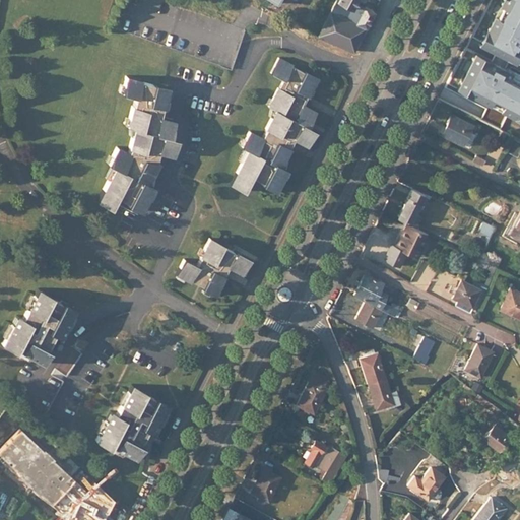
[(353,51),(366,26),(346,18),(351,7),(337,0),(336,0),(318,37),(353,51)]
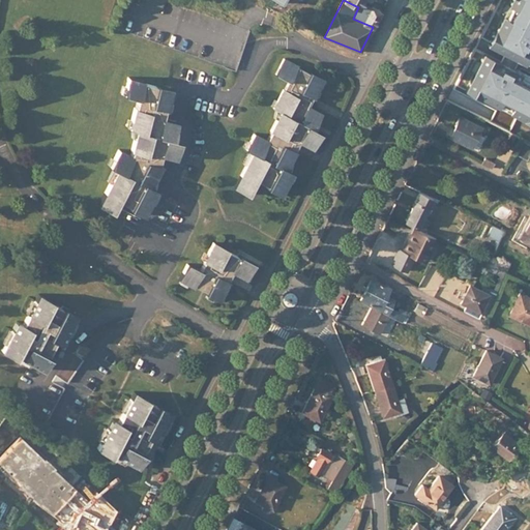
[(529,0),(498,0),(480,35),(499,45),(497,48),(529,64),(529,0)]
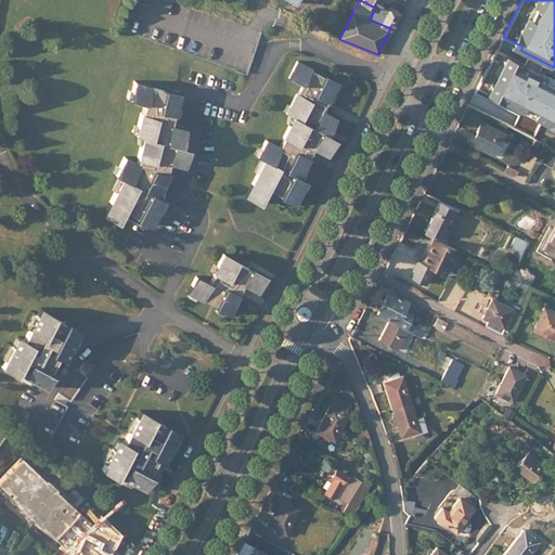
[(390,28),(399,12),(389,7),(388,9),(378,3),(375,8),(370,20),(390,28)]
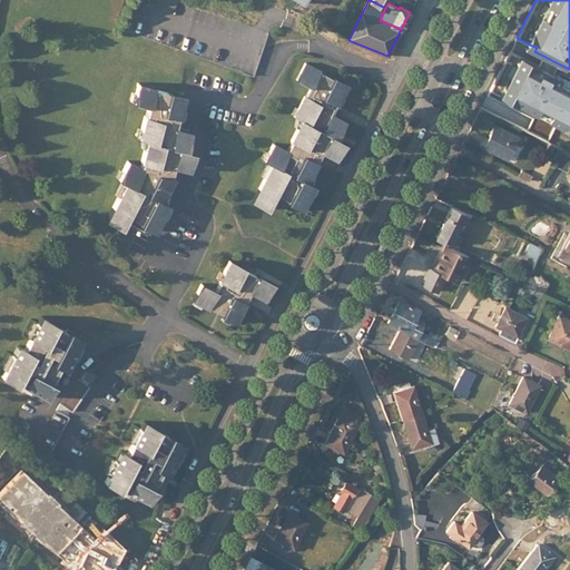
[(569,81),(510,50),(490,89),(569,130),(569,81)]
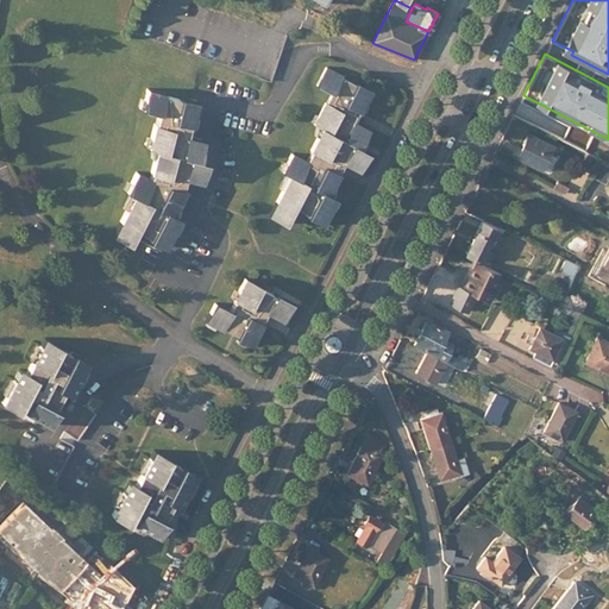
[(341,163),(357,171),(368,152),(360,149),(369,131),(353,123),(358,112),(360,113),(371,92),(357,83),(356,86),(340,76),(341,75),(325,67),(314,88),(330,95),(325,105),(322,104),(312,126),(319,131),(308,154),(309,154),(305,163),(290,156),(282,173),(288,177),(269,215),(284,224),(294,206),(307,213),(307,214),(322,223),(333,199),(326,195),(338,174),(336,174),(341,163)]
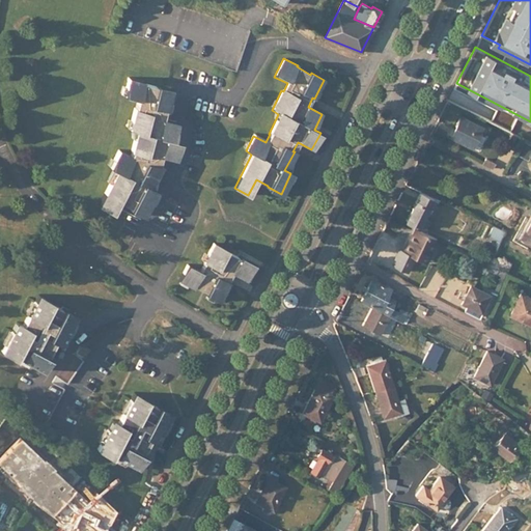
[(165,120),(173,89),(157,85),(156,88),(142,84),(143,82),(128,78),(122,95),(137,100),(134,109),(132,109),(127,130),(133,132),(129,151),(130,152),(128,157),(117,151),(108,168),(113,172),(95,205),(109,214),(117,200),(130,206),(129,208),(142,216),(157,190),(149,186),(162,166),(160,164),(162,157),(175,161),(179,143),(174,141),(177,123),(165,120)]
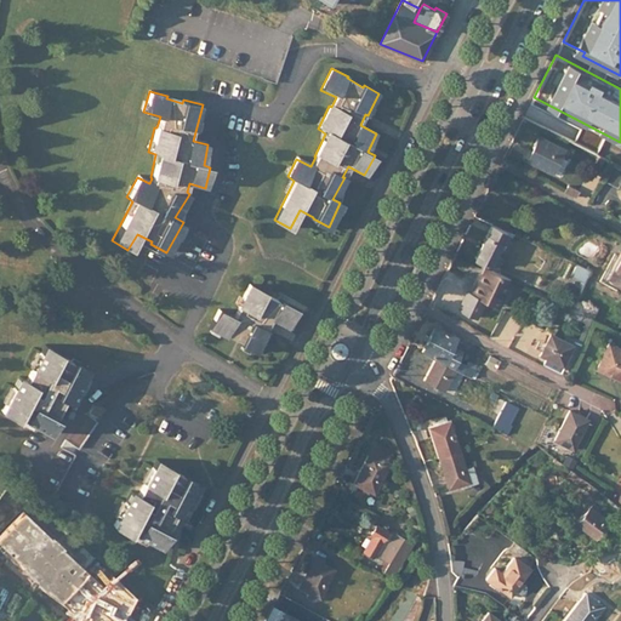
[(559,158),(563,151),(537,137),(533,149),(539,152),(531,165),(551,174),(559,158)]
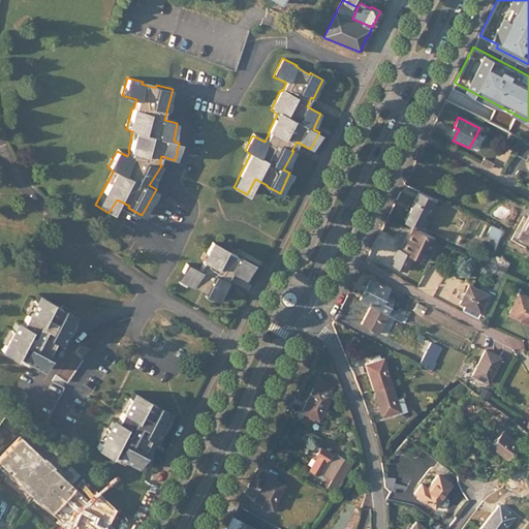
[(459,129),(454,127),(447,137),(453,141),(459,129)]
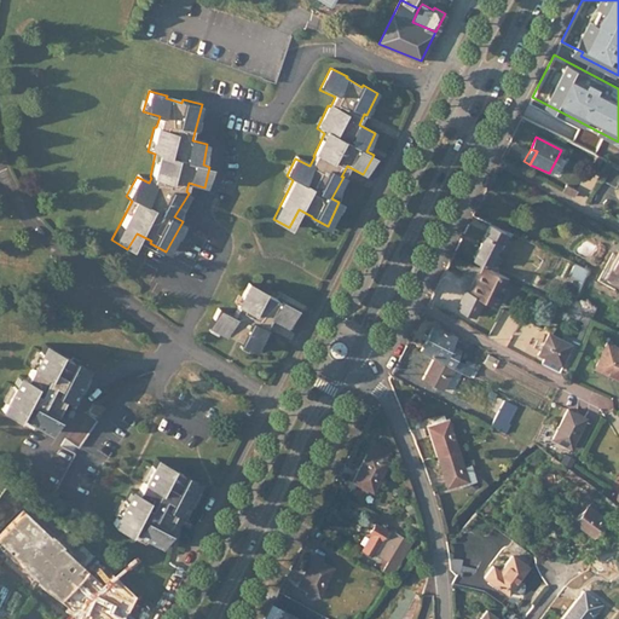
[(557,157),(549,173),(557,177),(565,161),(557,157)]
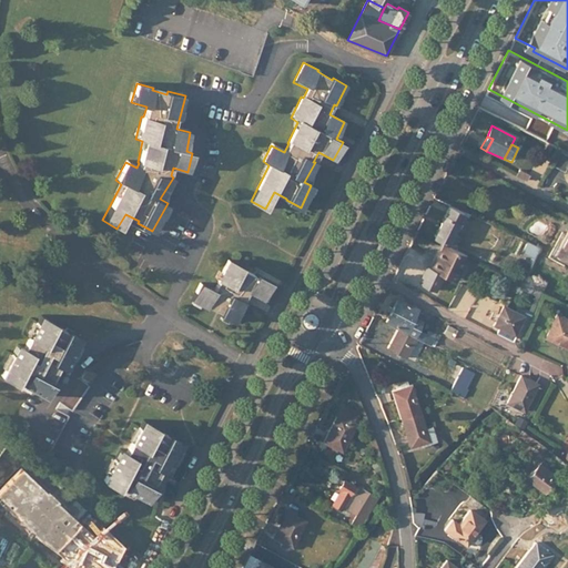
[(516,176),(525,182),(528,176),(518,171),(516,176)]
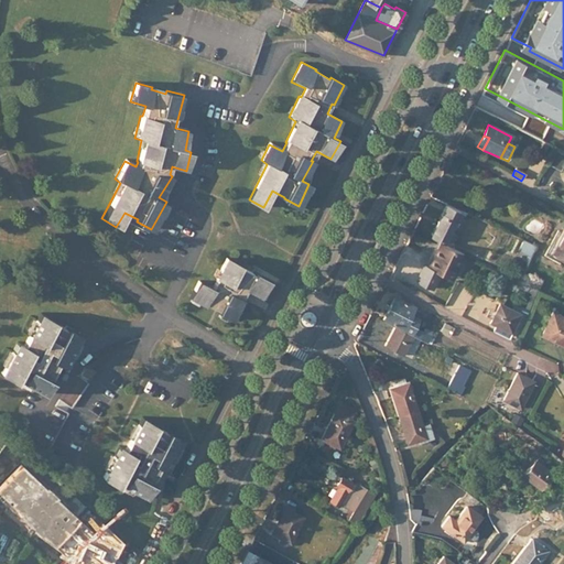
[(462,212),(447,204),(431,236),(447,243),(452,247),(457,236),(451,234),(462,212)]
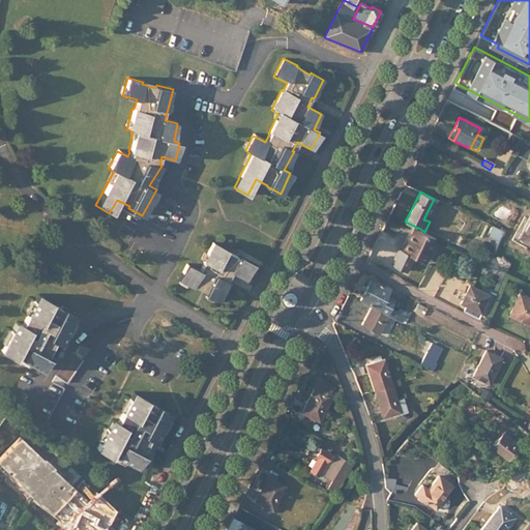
[(529,217),(520,238),(529,243),(529,217)]
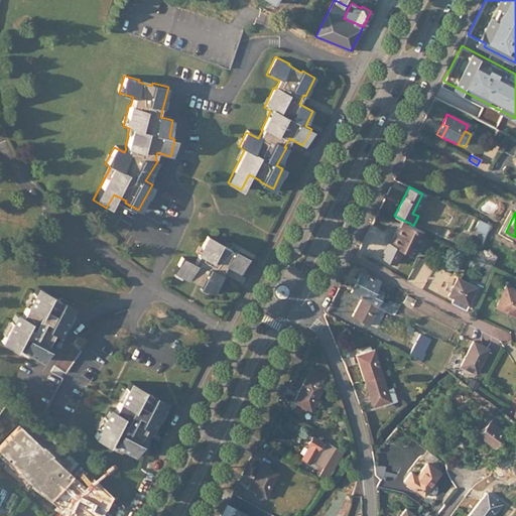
[(394,245),(405,251),(411,254),(414,250),(416,252),(425,234),(404,224),(401,230),(399,233),(397,232),(393,239),(396,240),(394,245)]
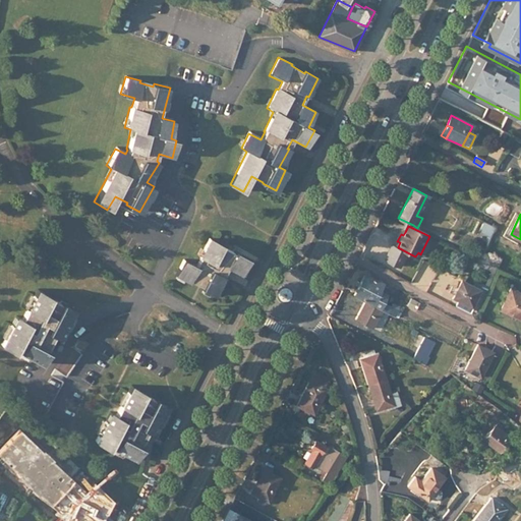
[(360,256),(368,262),(377,245),(381,246),(380,248),(390,252),(388,258),(402,266),(409,253),(398,247),(395,246),(371,234),(360,256)]
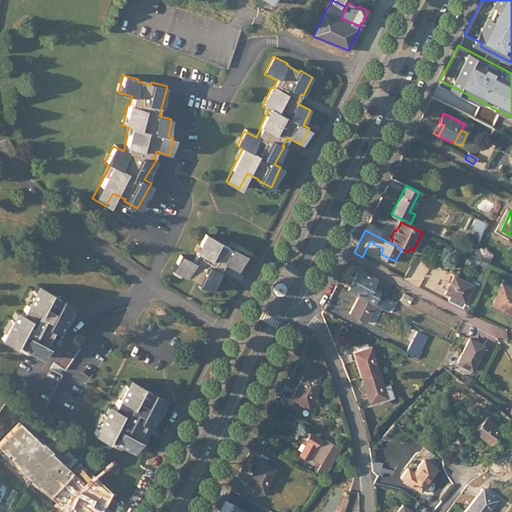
[(222,264),(235,271),(243,255),(230,248),(229,250),(217,243),(217,242),(205,236),(194,254),(196,255),(191,263),(179,256),(171,272),(184,279),(185,277),(197,283),(196,284),(209,291),(219,273),(218,272),(222,264)]
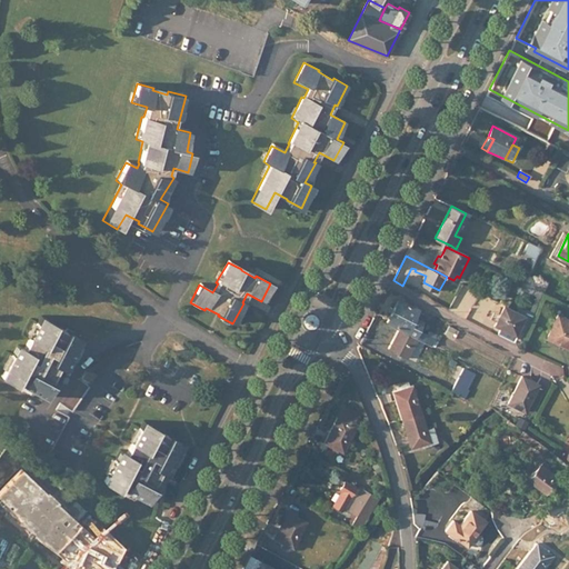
[(415,318),(417,310),(398,300),(387,322),(415,337),(421,322),(415,318)]
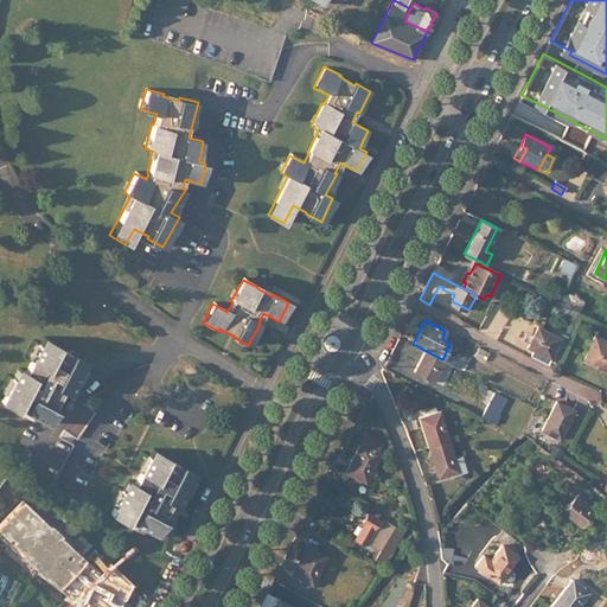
[(550,357),(560,338),(540,327),(530,347),(534,350),(550,357)]
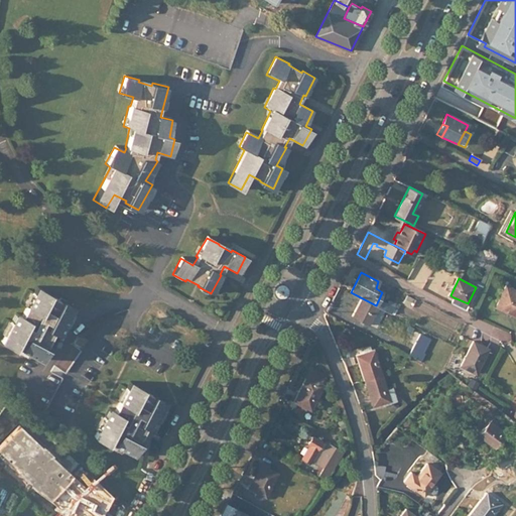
[(476,286),(484,290),(486,285),(479,281),(476,286)]
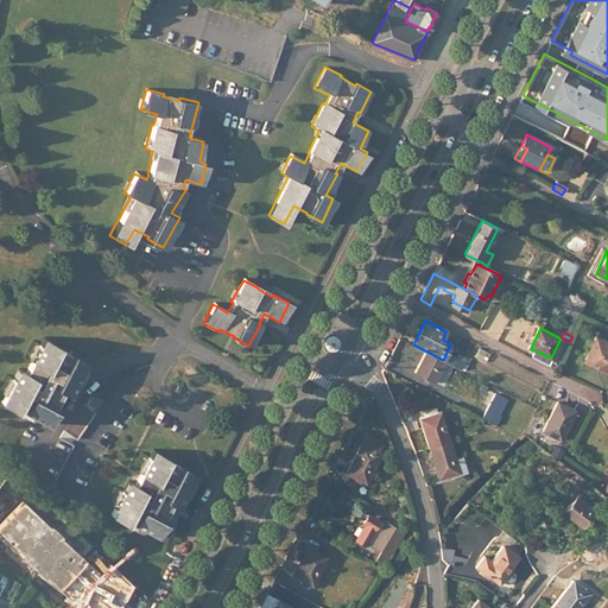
[(70,390),(87,355),(70,347),(68,350),(55,343),(55,341),(40,335),(24,369),(17,367),(0,403),(14,410),(19,403),(52,418),(58,405),(57,404),(65,386),(70,390)]
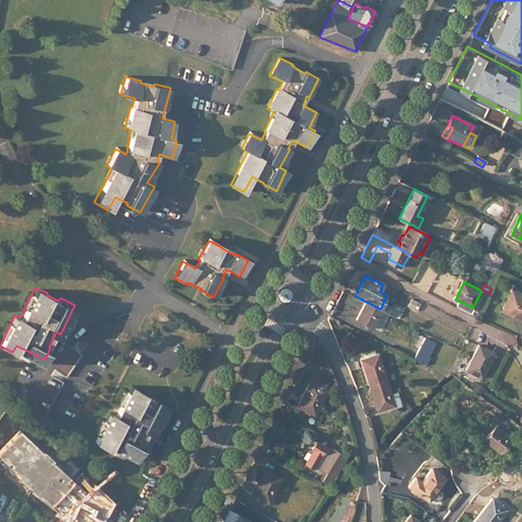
[(521,319),(521,295),(512,291),(503,312),(513,316),(513,315),(521,319)]
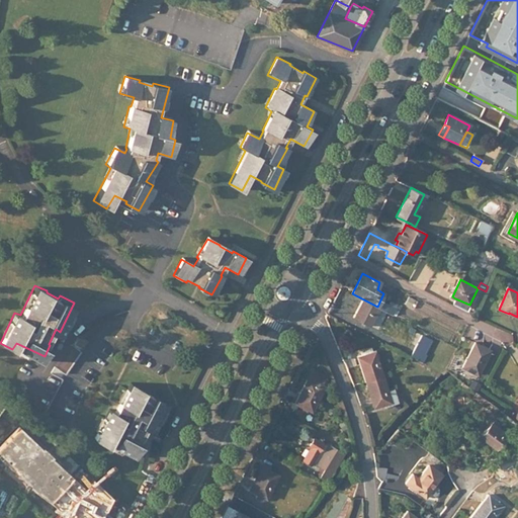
[(466,310),(469,305),(455,298),(453,303),(466,310)]
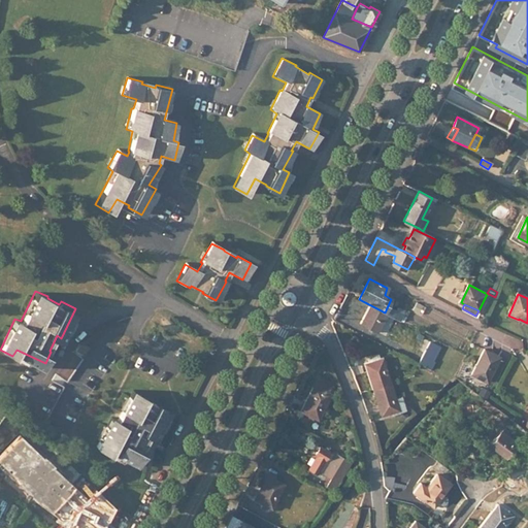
[(377,333),(386,317),(369,308),(360,324),(377,333)]
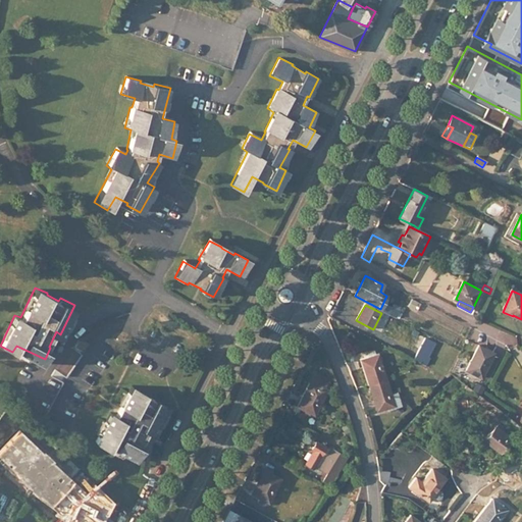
[(381,311),(388,315),(392,309),(383,305),(381,311)]
